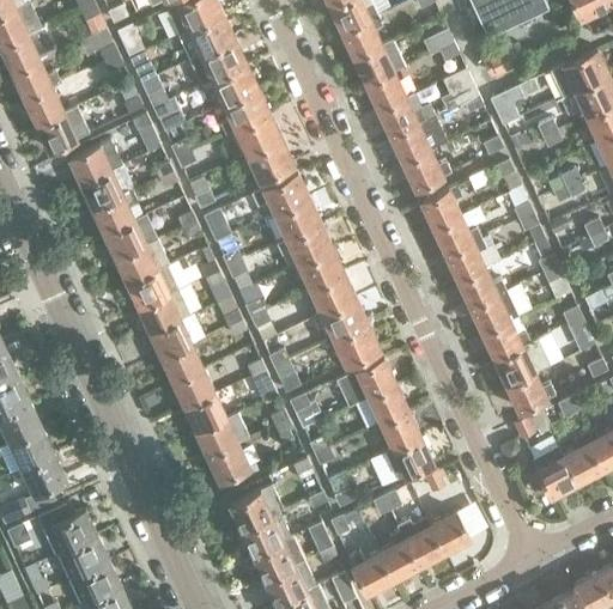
[(0,0),(0,13),(16,7),(24,4),(23,0),(0,0)]
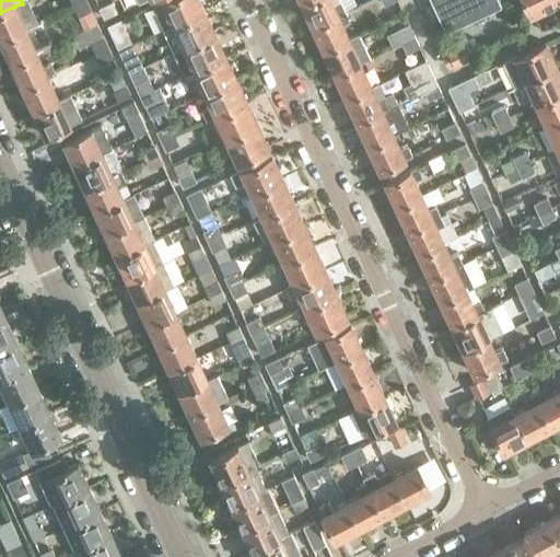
[(164,31),(174,26),(176,25),(205,13),(198,0),(168,0),(163,3),(152,8),(164,31)]
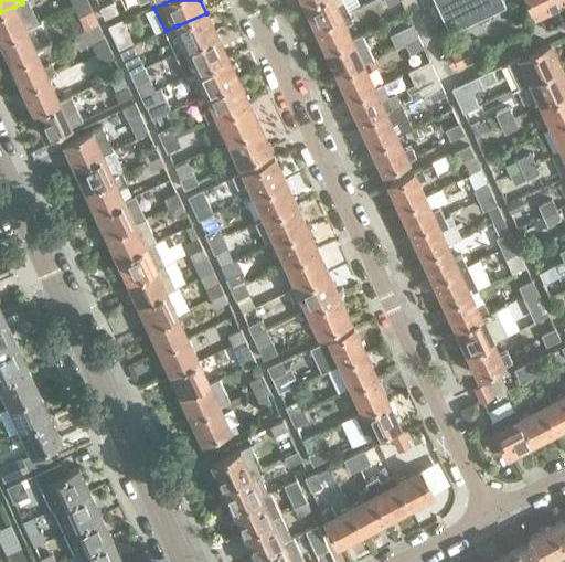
[(317,30),(341,18),(350,14),(342,0),(317,0),(306,6),(317,30)]
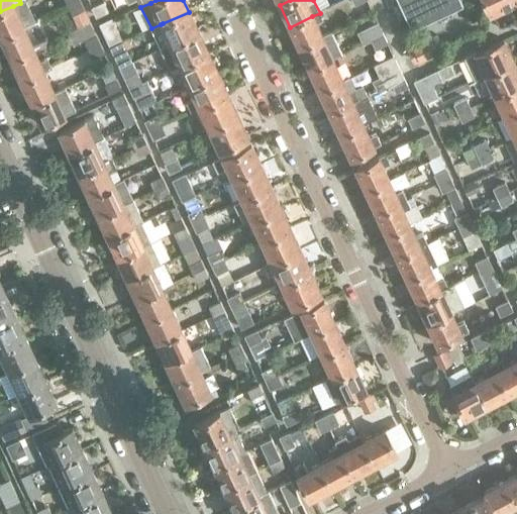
[(367,0),(350,0),(355,8),(368,2),(367,0)]
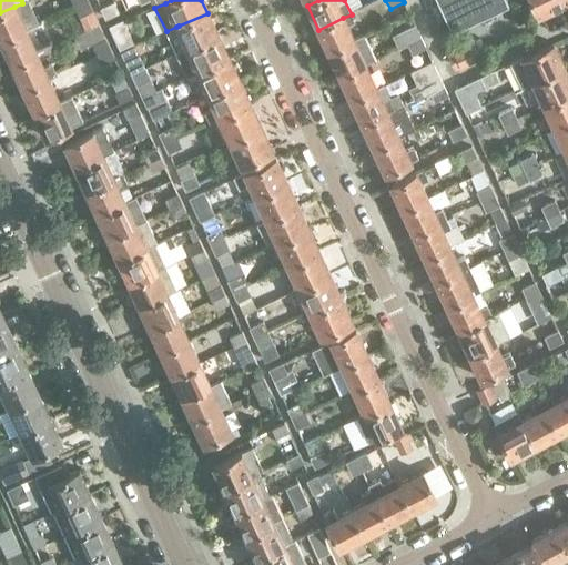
[(435,0),(452,34),(508,8),(505,1),(506,0),(435,0)]
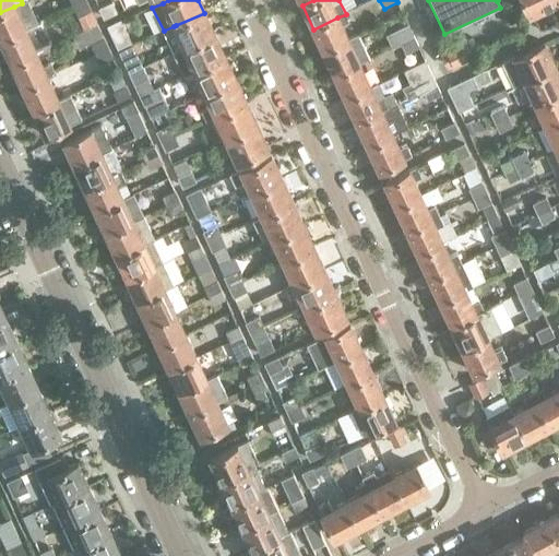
[(557,1),(555,0),(523,0),(530,14),(557,1)]
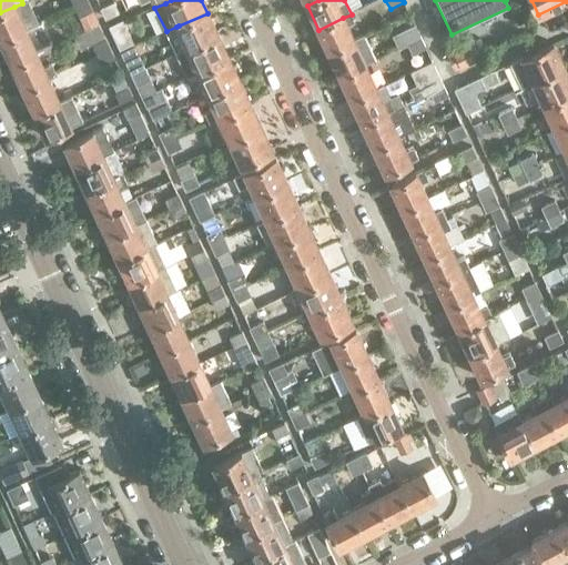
[(88,1),(74,8),(79,18),(93,11),(88,1)]
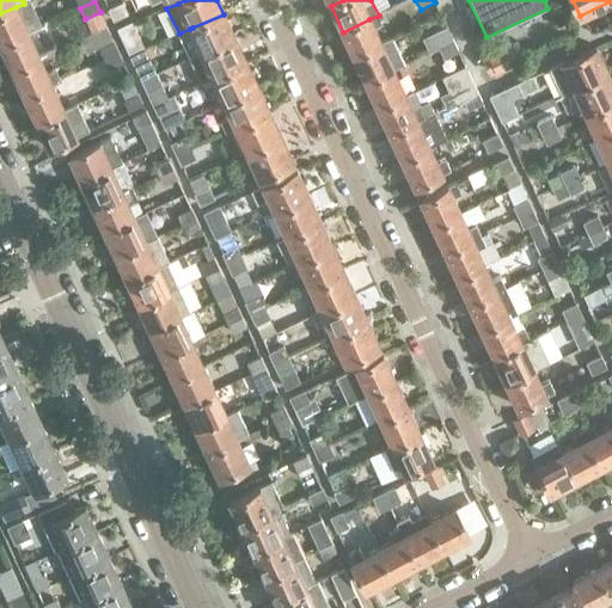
[(123,4),(109,11),(108,11),(114,23),(129,16),(123,4)]
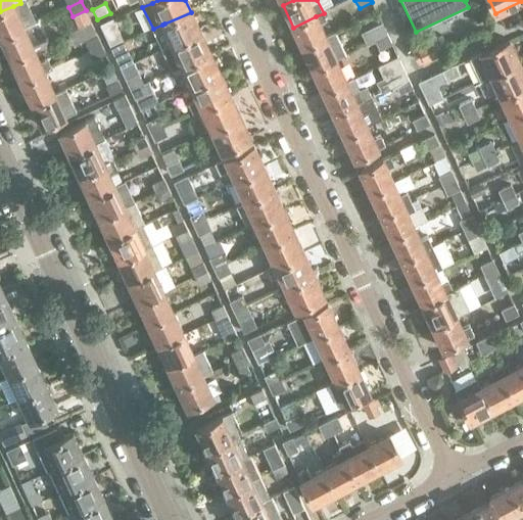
[(24,29),(13,6),(0,11),(0,37),(1,39),(24,29)]
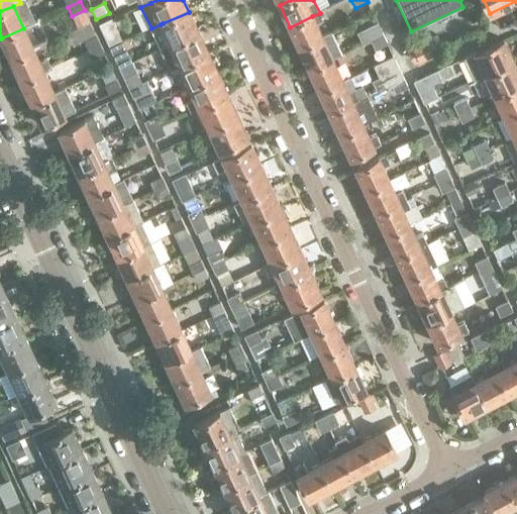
[(161,49),(170,45),(198,32),(189,12),(163,23),(161,24),(151,28),(161,49)]
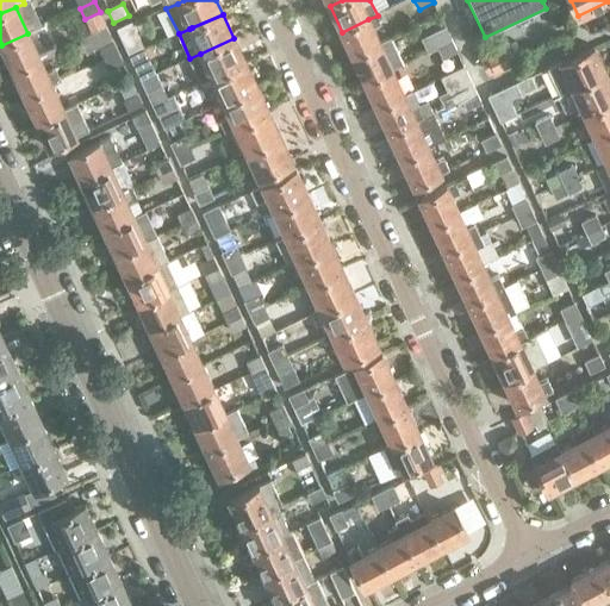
[(354,57),(380,45),(373,30),(381,25),(378,16),(368,19),(342,32),(354,57)]
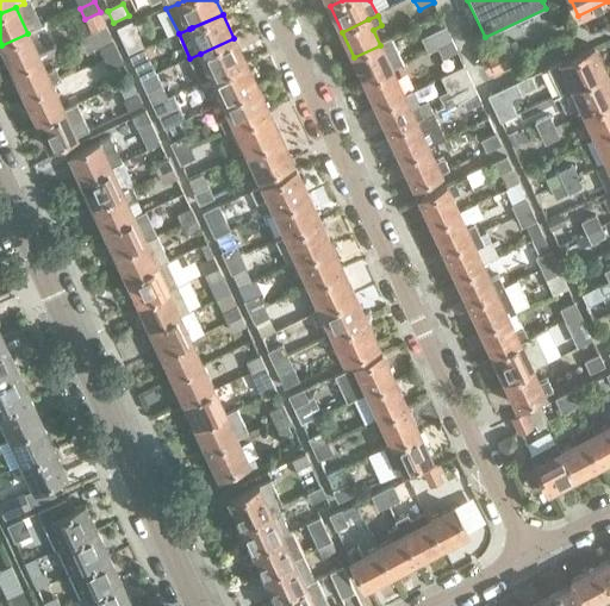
[(129,56),(144,49),(132,24),(117,31),(124,45),(129,56)]
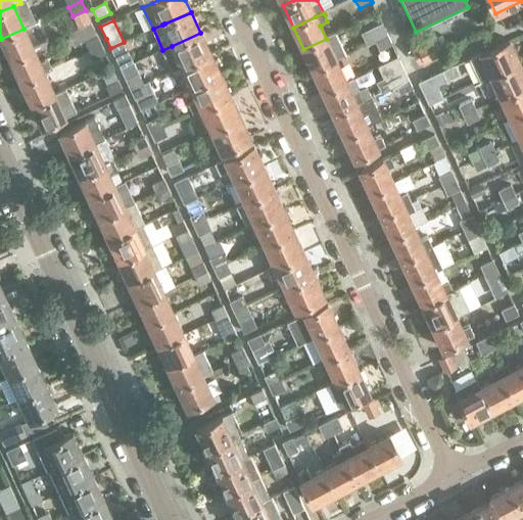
[(368,46),(375,42),(388,37),(382,25),(363,34),(368,46)]
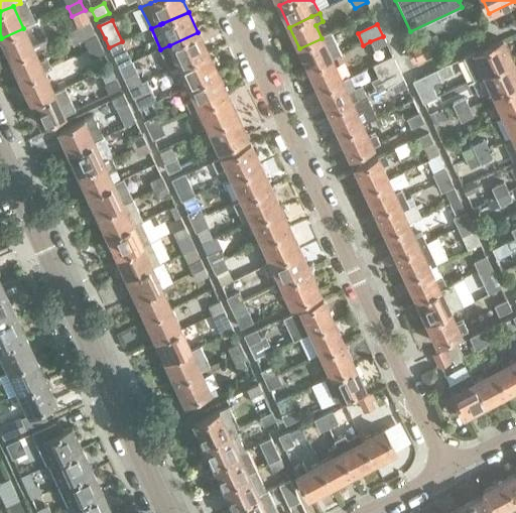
[(23,28),(1,38),(11,59),(33,49),(23,28)]
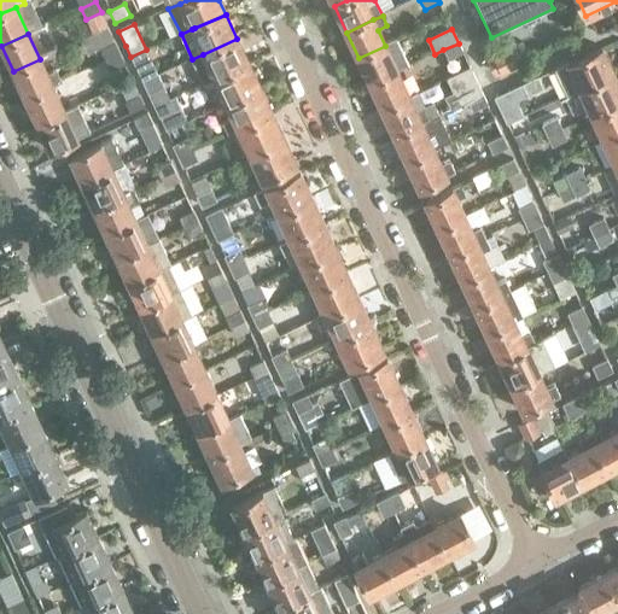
[(204,85),(215,80),(249,64),(237,39),(203,54),(192,59),(204,85)]
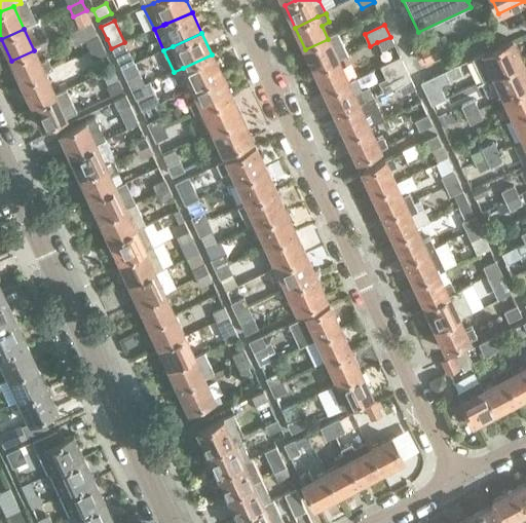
[(315,72),(338,62),(348,57),(338,34),(328,39),(305,49),(315,72)]
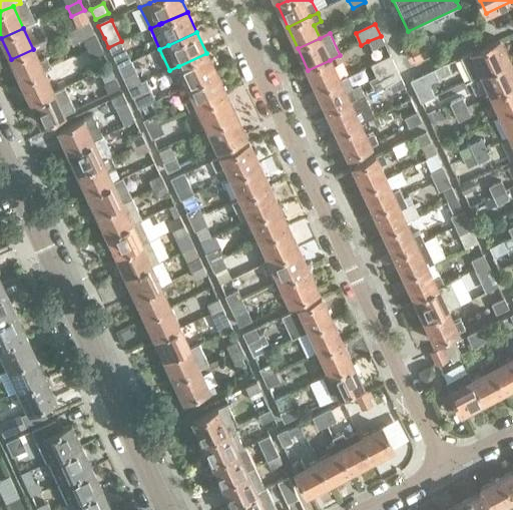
[(87,51),(100,45),(96,36),(83,42),(87,51)]
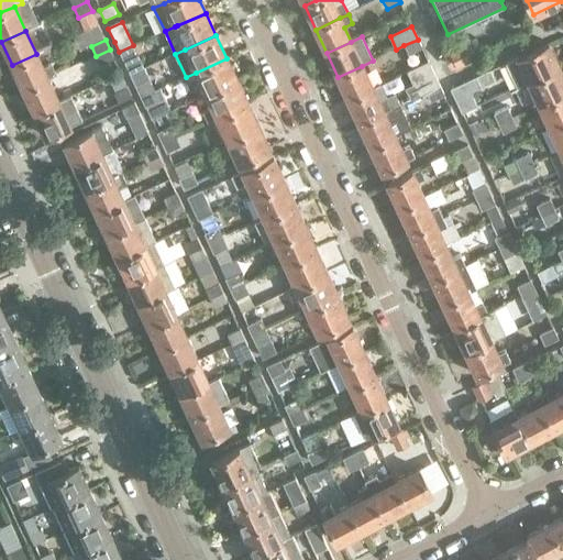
[(418,40),(404,45),(408,56),(422,50),(418,40)]
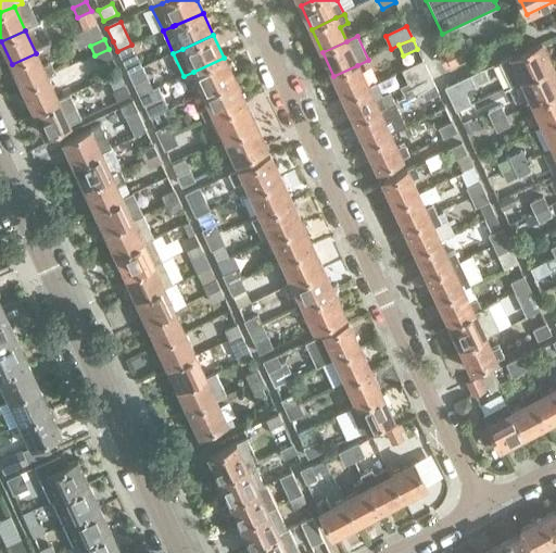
[(439,54),(445,68),(470,57),(464,42),(439,54)]
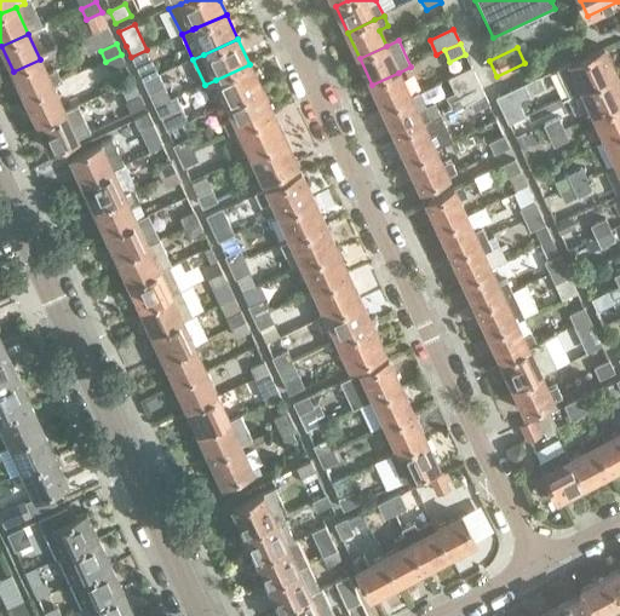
[(159,76),(159,75),(147,50),(131,57),(143,82),(143,84),(159,76)]
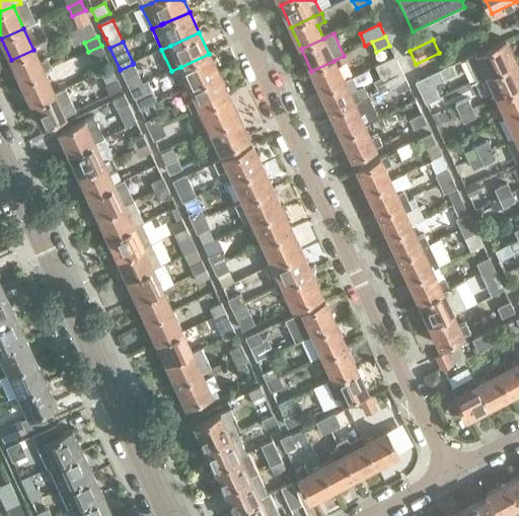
[(487,77),(515,64),(505,42),(468,59),(478,80),(482,80),(487,77)]
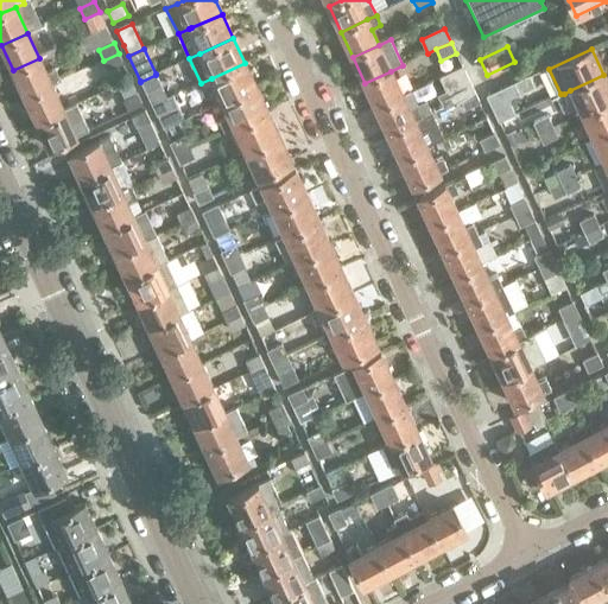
[(119,53),(103,61),(108,72),(124,65),(119,53)]
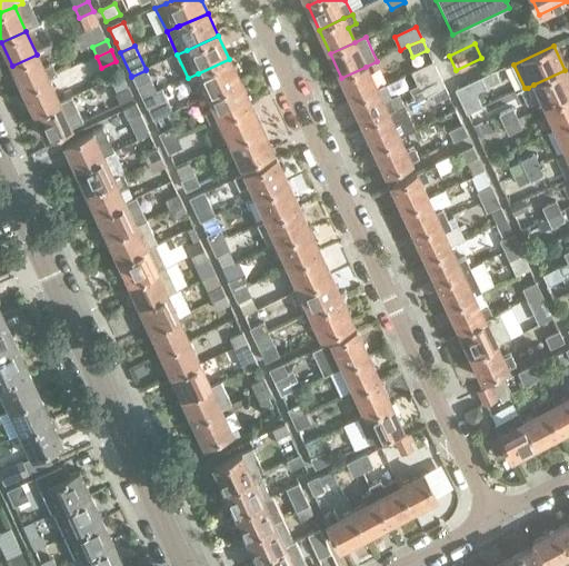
[(42,69),(37,55),(12,66),(22,90),(47,79),(56,75),(51,66),(42,69)]
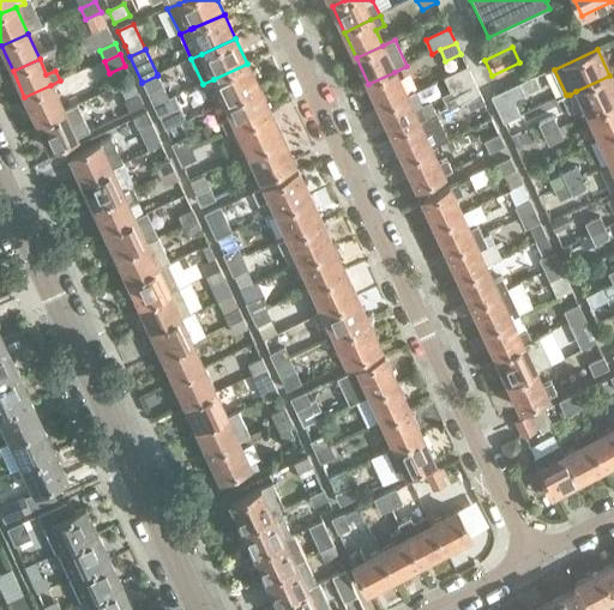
[(258,89),(247,64),(214,79),(224,104),(258,89)]
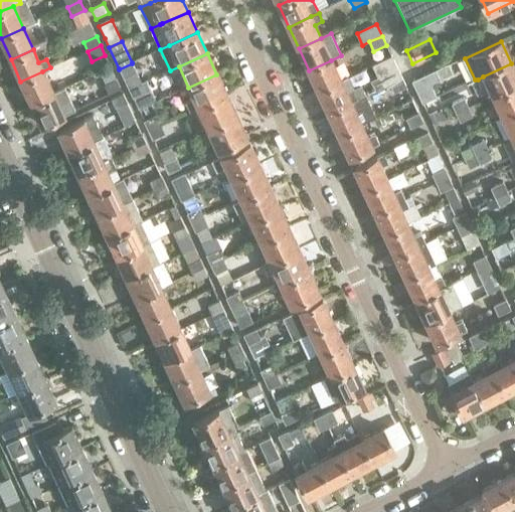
[(370,81),(375,93),(390,86),(402,79),(392,57),(372,66),(378,78),(370,81)]
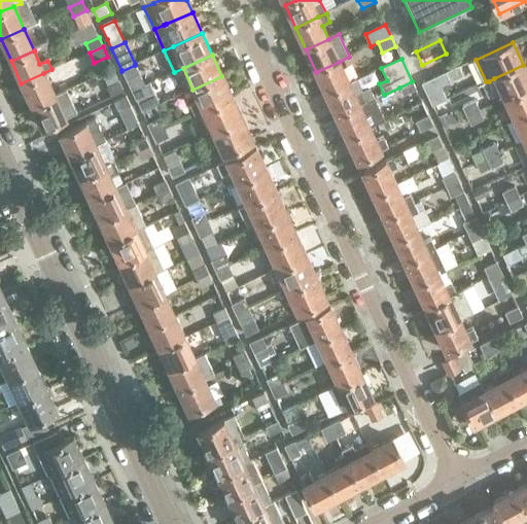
[(349,83),(339,62),(316,72),(326,95),(349,83)]
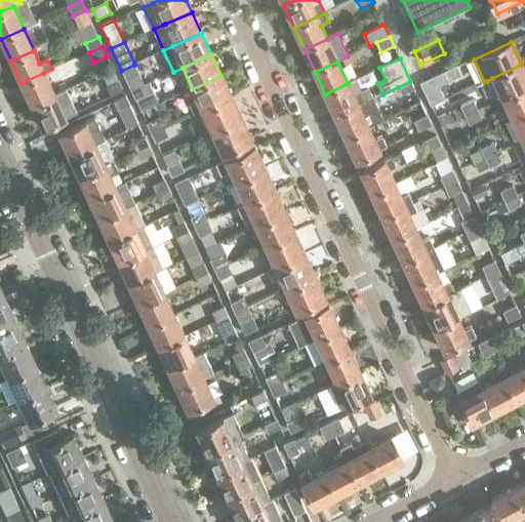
[(145,85),(134,65),(134,64),(121,70),(121,71),(126,82),(131,91),(145,85)]
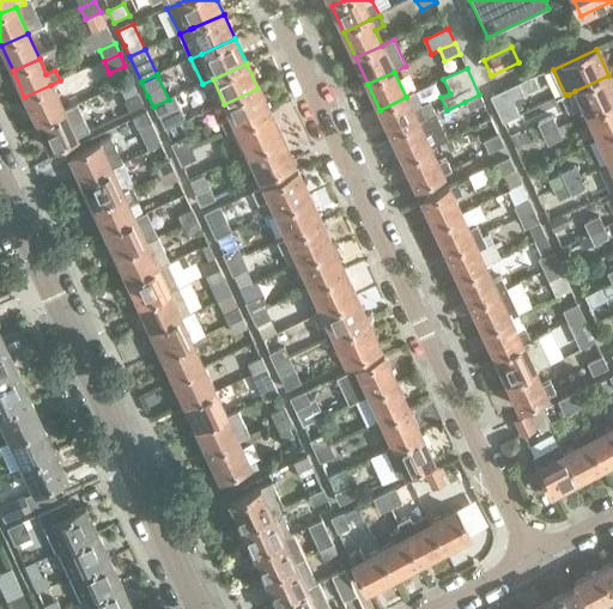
[(575,91),(587,116),(612,103),(612,85),(608,75),(575,91)]
